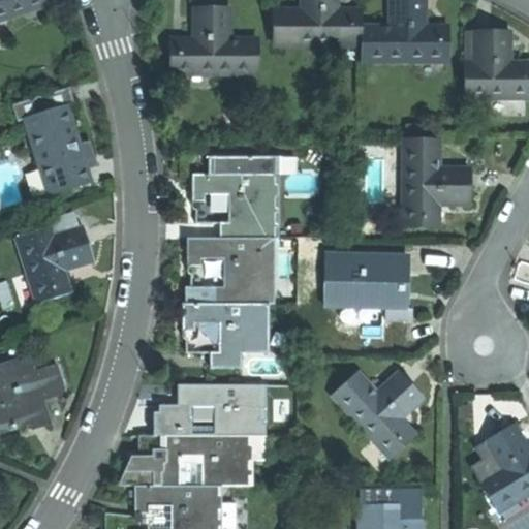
[(0,0),(0,17),(51,1),(50,0),(0,0)]
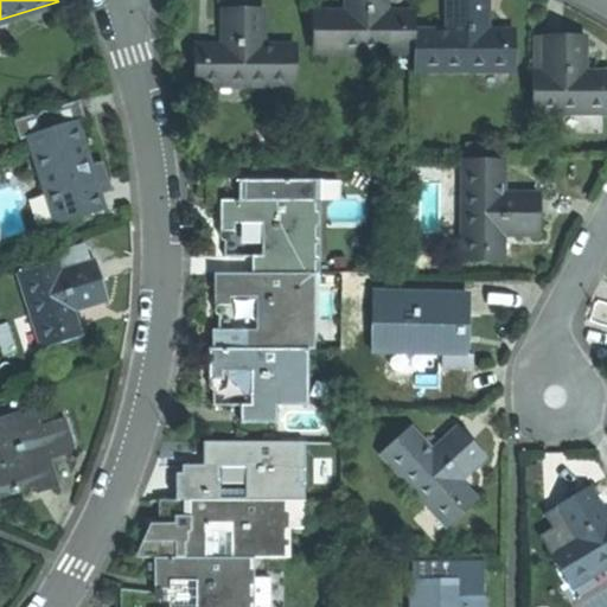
[(314,49),(414,49),(414,30),(414,17),(398,17),(398,11),(383,11),(383,0),(347,0),(347,10),(314,10),(314,49)]
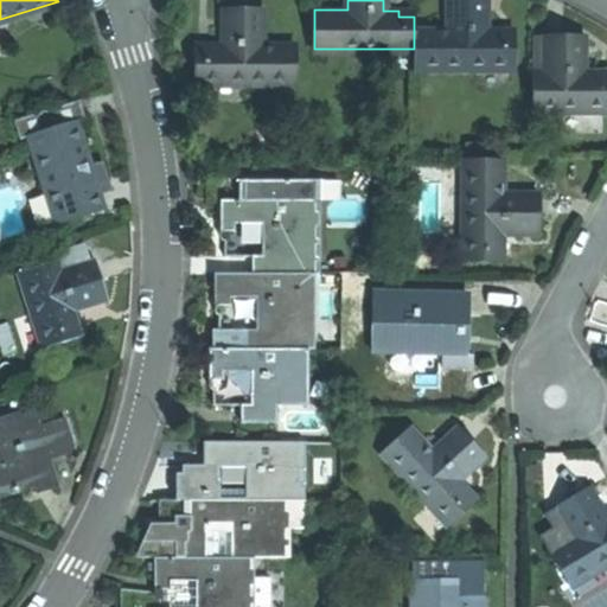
[(414,49),(414,68),(516,66),(516,29),(485,29),(485,0),(447,0),(448,30),(414,30),(414,49)]
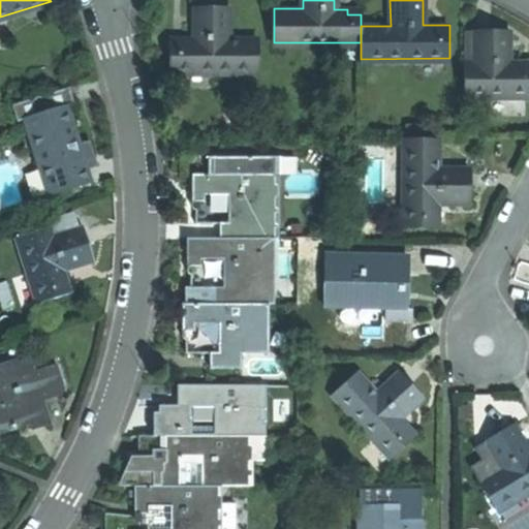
[(170,71),(258,71),(258,38),(229,38),(229,7),(213,7),(196,7),(196,38),(183,38),(183,43),(170,44),(170,71)]
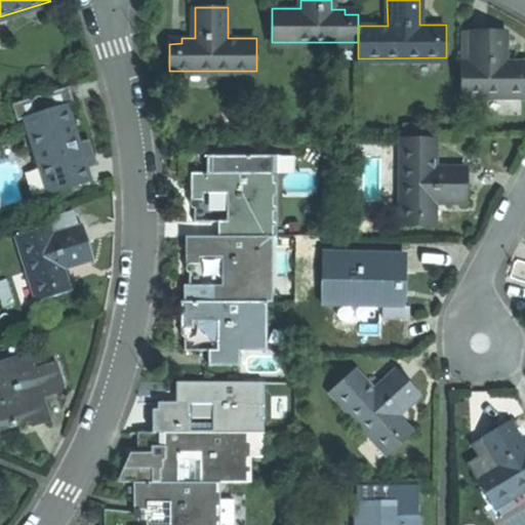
[(461,61),(461,93),(524,92),(524,61),(506,61),(506,27),(487,27),(473,27),(473,30),(473,61),(461,61)]
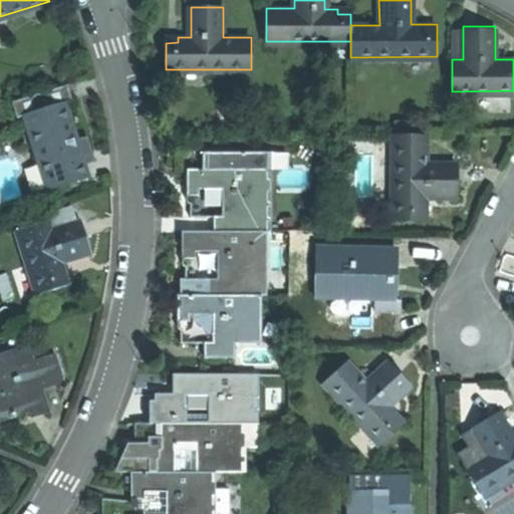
[(463,59),(463,29),(452,29),(452,59),(463,59)]
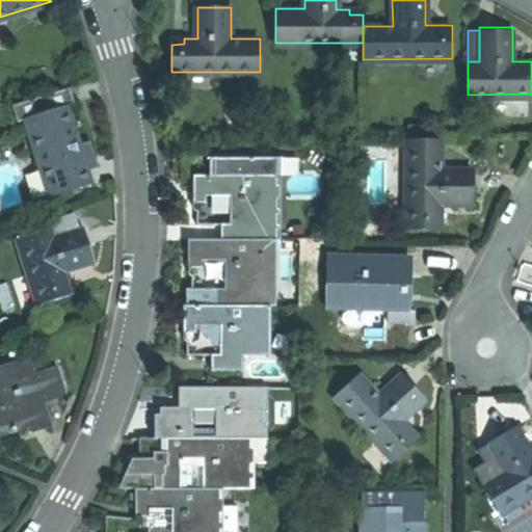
[(69,86),(11,105),(17,121),(23,118),(68,104),(74,103),(69,86)]
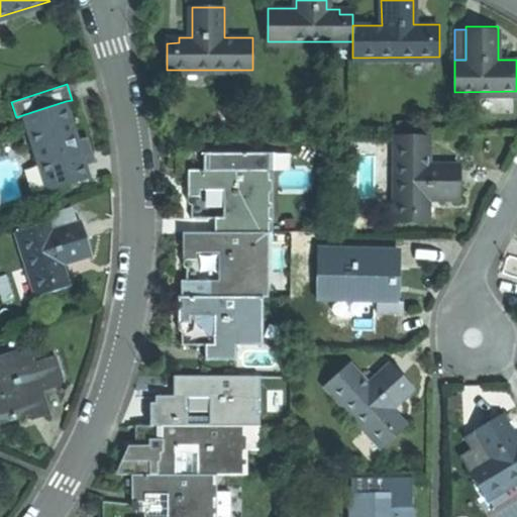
[(66,101),(22,115),(45,191),(90,177),(77,136),(66,101)]
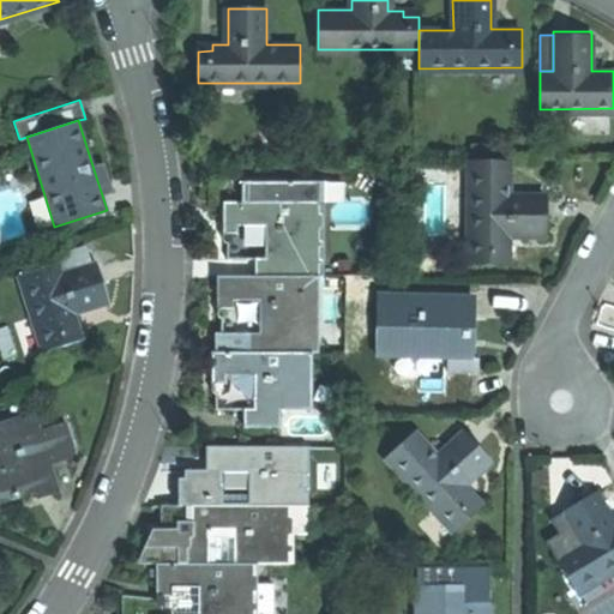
[(541,157),(558,157),(558,139),(541,139),(541,157)]
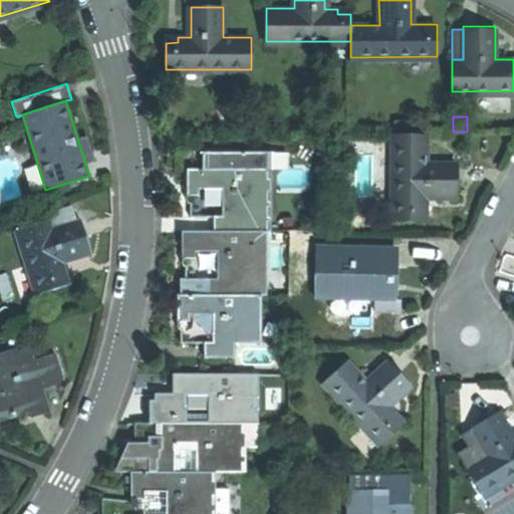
[(427,132),(395,132),(396,217),(427,217),(427,191),(460,191),(460,176),(459,161),(427,161),(427,132)]
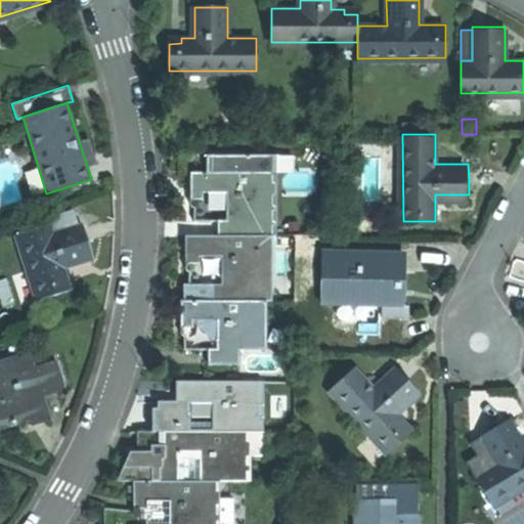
[(271,237),(277,237),(277,156),(207,156),(207,172),(189,172),(189,182),(189,192),(203,192),(225,192),(224,220),(217,220),(217,237),(271,237)]
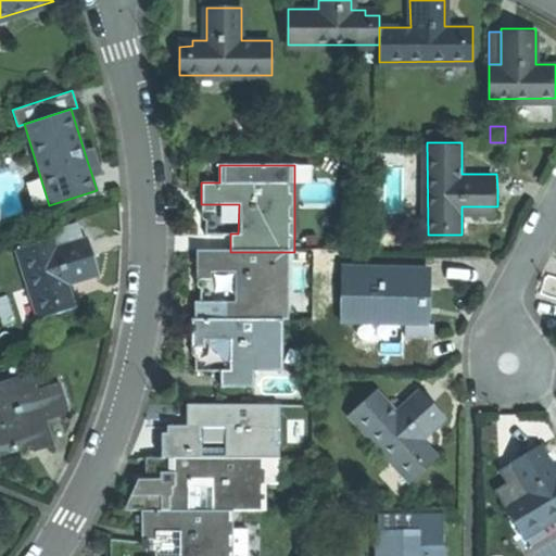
[(19,248),(39,318),(67,311),(64,299),(70,298),(65,282),(97,273),(93,260),(88,240),(54,251),(51,238),(19,248)]
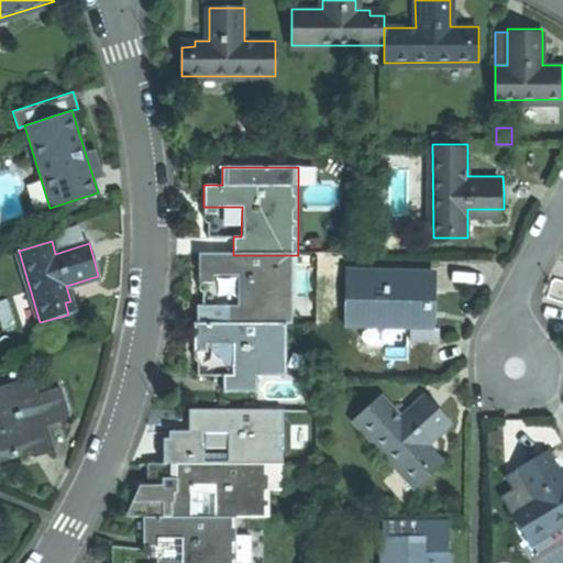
[(225,306),(225,323),(286,323),(291,323),(291,255),(233,255),(198,255),(198,266),(198,277),(212,277),(236,277),(236,306),(225,306)]
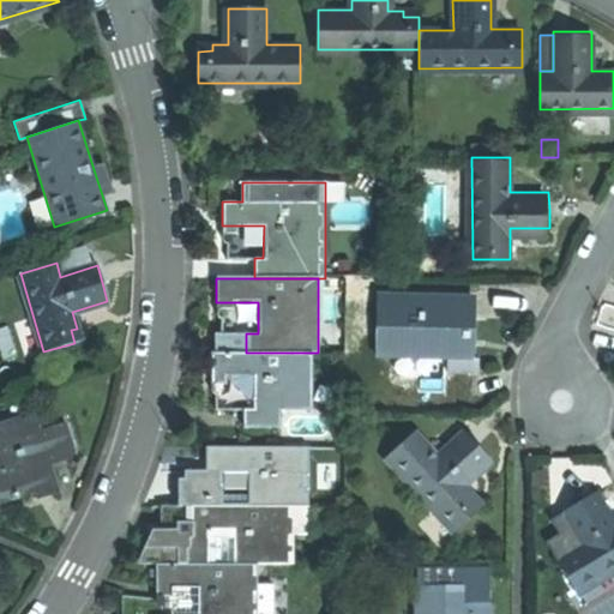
[(378,311),(378,354),(471,353),(471,335),(474,335),(474,330),(468,330),(468,321),(468,312),(473,312),(473,294),(440,294),(440,299),(407,299),(407,309),(378,311)]
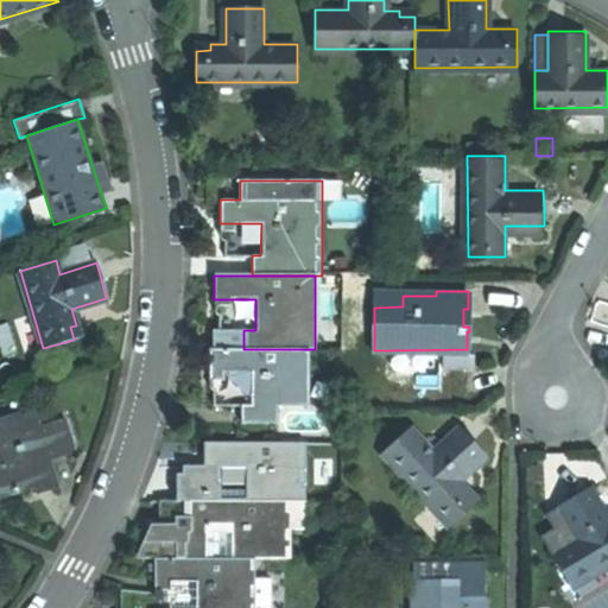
[(374,291),(374,308),(403,306),(403,296),(403,291),(374,291)]
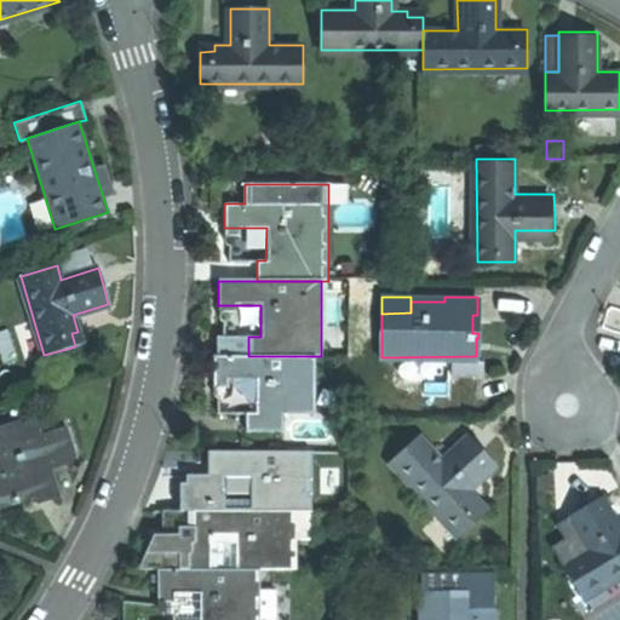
[(72,333),(75,346),(81,344),(78,332),(72,333)]
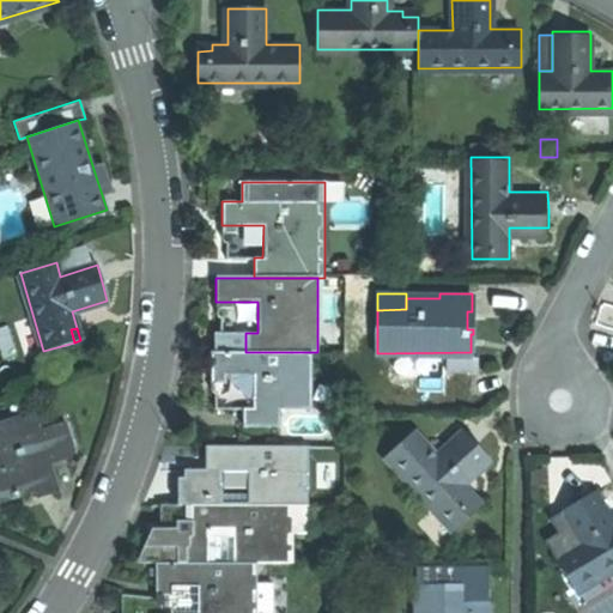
[(246,352),(246,333),(212,333),(212,351),(246,352)]
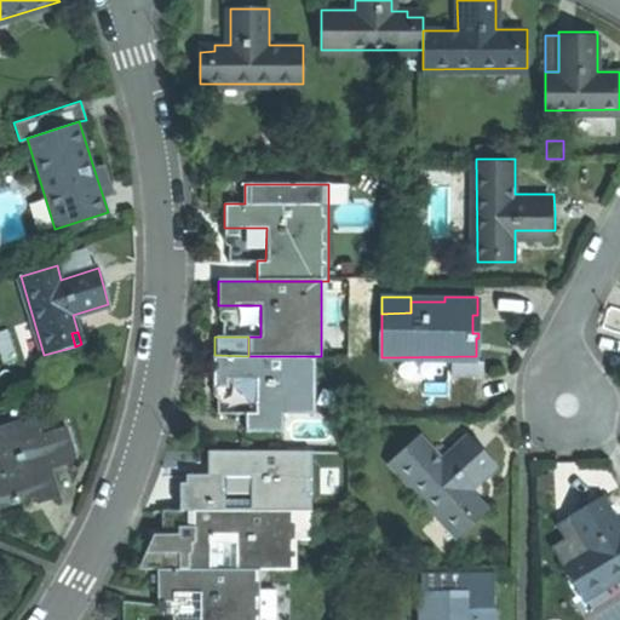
[(214,355),(212,355),(212,371),(212,379),(227,379),(254,379),(254,413),(241,413),(241,431),(283,431),(283,414),(314,415),(315,356),(248,356),(214,355)]
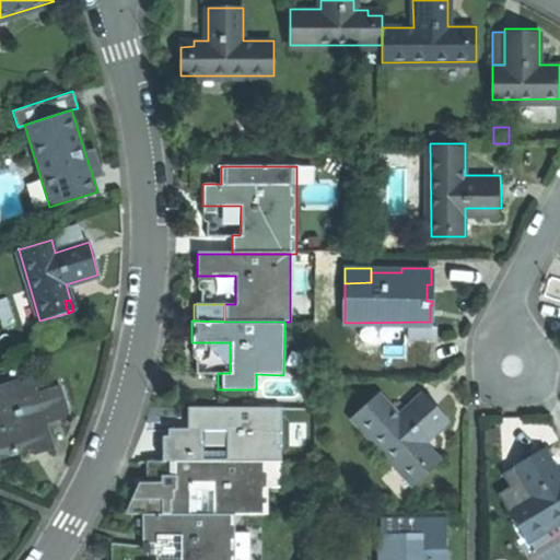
[(12,382),(19,405),(37,399),(35,394),(30,376),(12,382)]
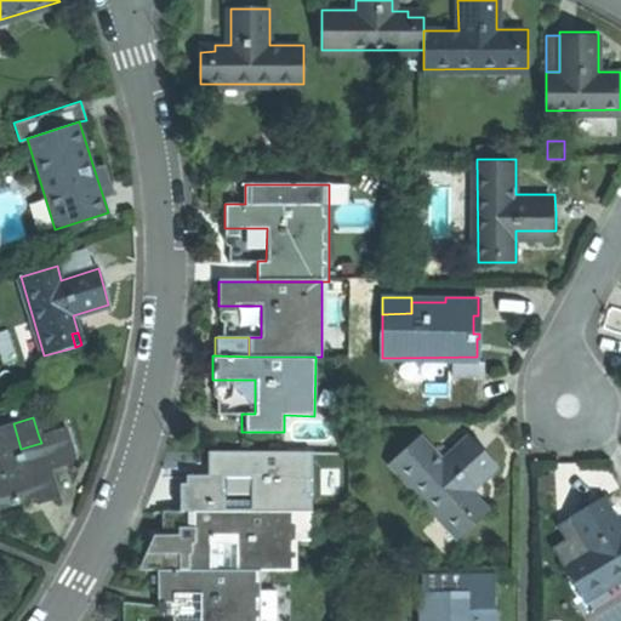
[(0,503),(17,499),(20,503),(36,499),(21,449),(13,423),(0,427),(0,503)]
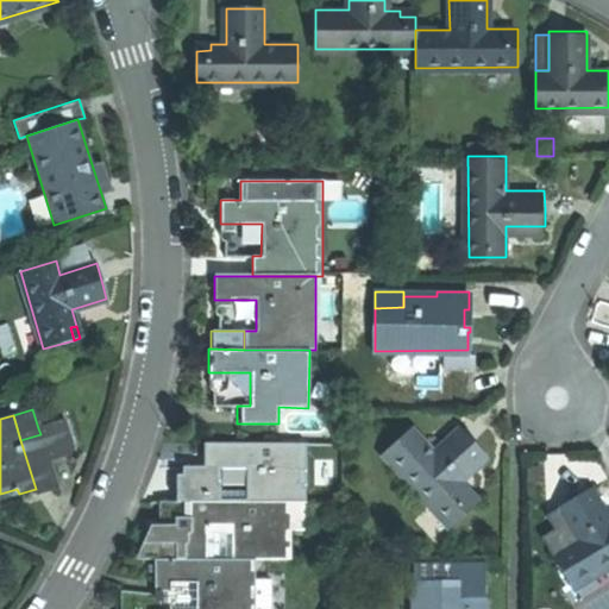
[(63,420),(38,428),(41,434),(48,459),(73,452),(63,420)]
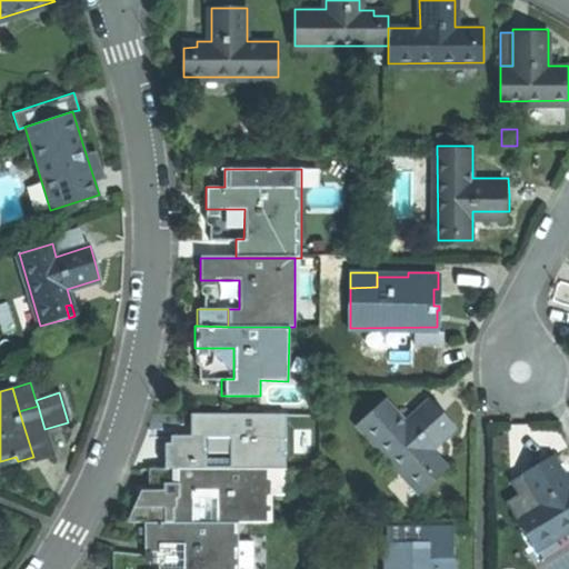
[(383,405),(358,428),(421,496),(442,476),(433,467),(438,462),(429,453),(456,428),(445,416),(432,402),(405,427),(383,405)]
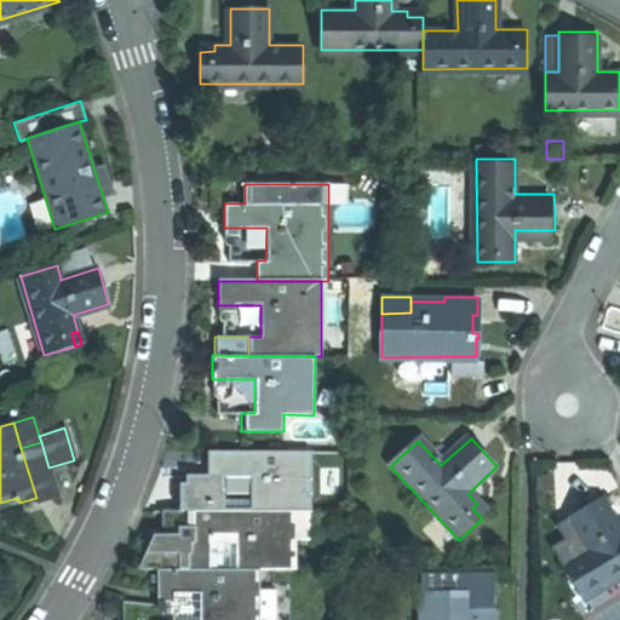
[(49,468),(41,442),(21,448),(36,498),(38,505),(58,498),(53,483),(49,468)]
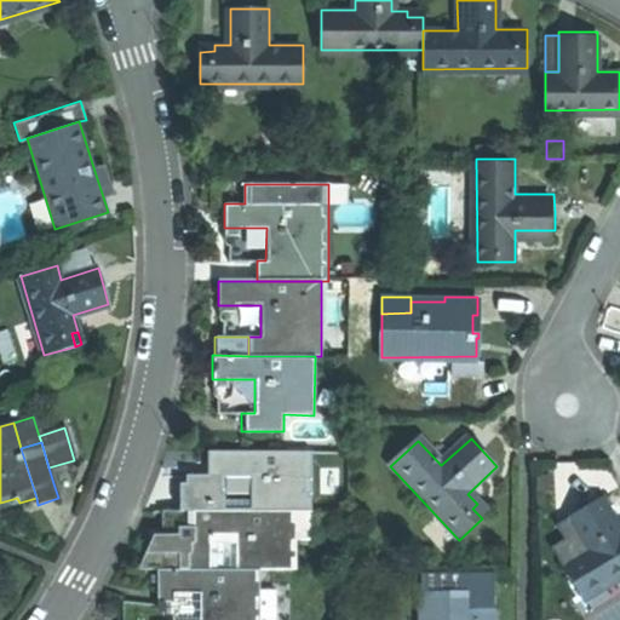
[(311,453),(206,453),(206,464),(206,476),(252,476),(252,511),(311,511),(311,453)]
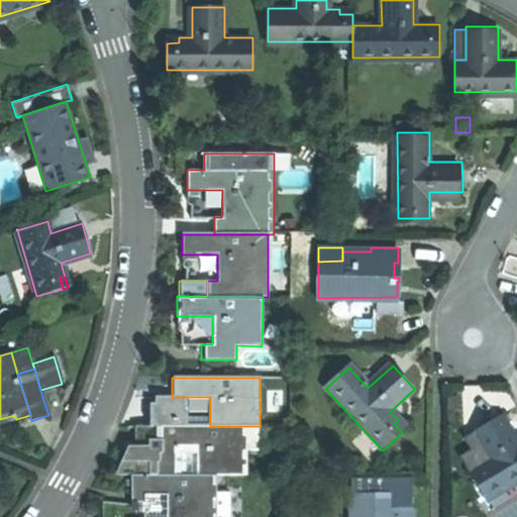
[(210,397),(172,397),(172,404),(157,404),(157,412),(188,412),(188,427),(210,426),(210,397)]
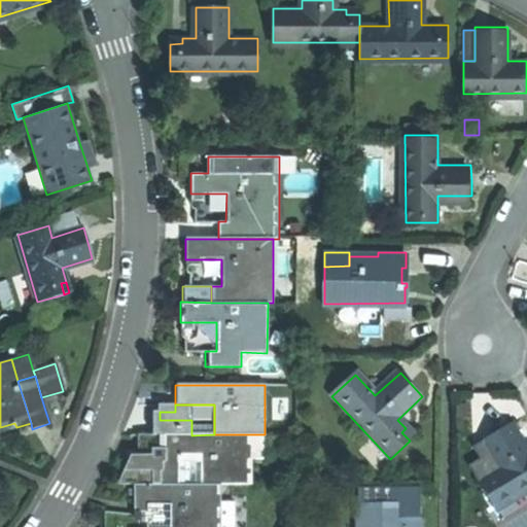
[(160,420),(160,435),(166,435),(191,435),(191,420),(160,420)]
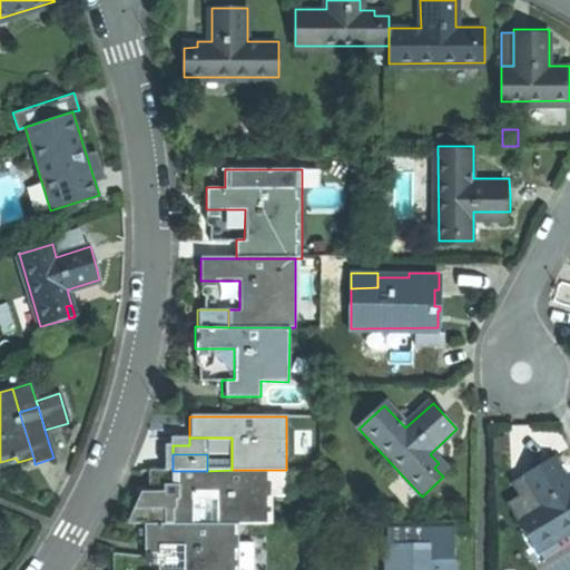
[(517,519),(534,549),(569,528),(569,485),(552,457),(536,467),(522,474),(540,505),(517,519)]
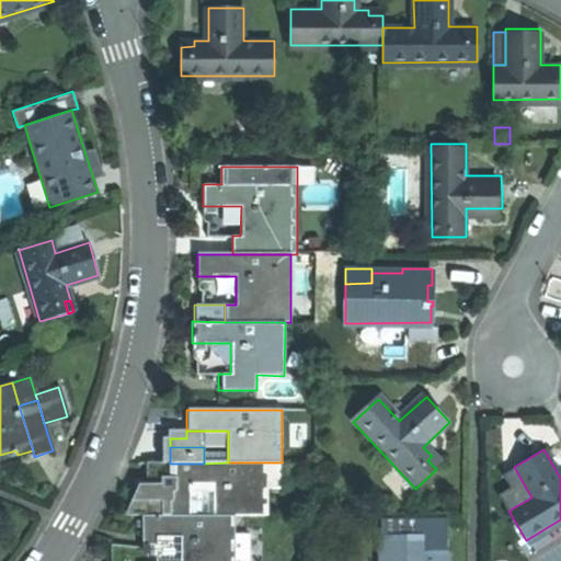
[(427,460),(436,469),(441,466),(432,456),(427,460)]
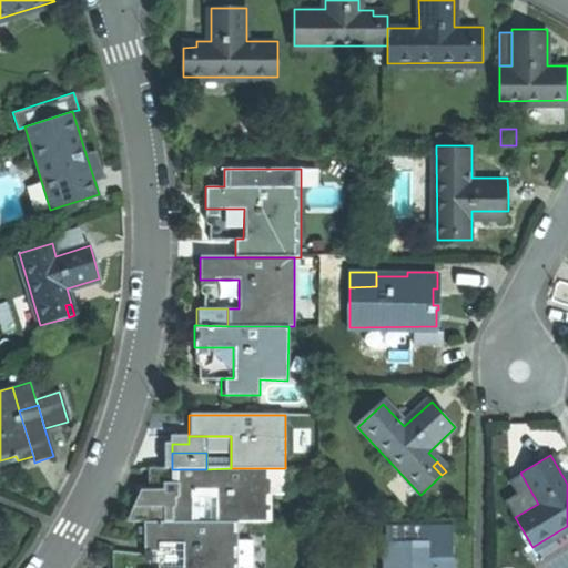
[(125,525),(144,525),(194,525),(194,499),(219,499),(219,525),(237,525),(273,524),(272,495),(288,495),(288,468),(285,468),(231,468),(206,469),(179,469),(179,489),(169,489),(169,497),(160,497),(145,497),(137,509),(125,525)]
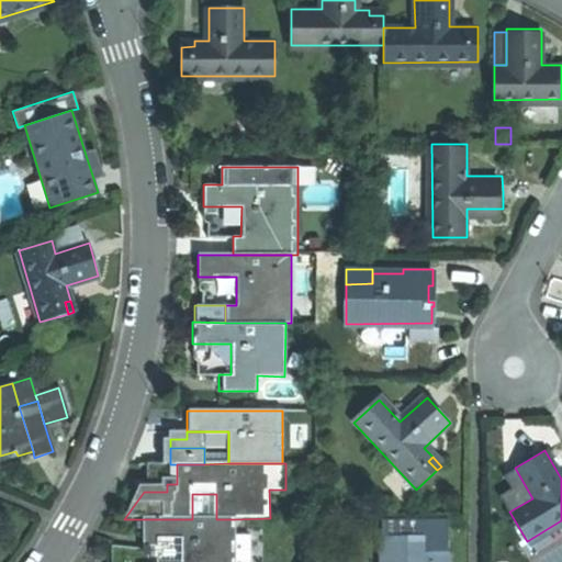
[(163,464),(147,464),(147,484),(167,484),(177,484),(177,464),(170,464),(163,464)]
